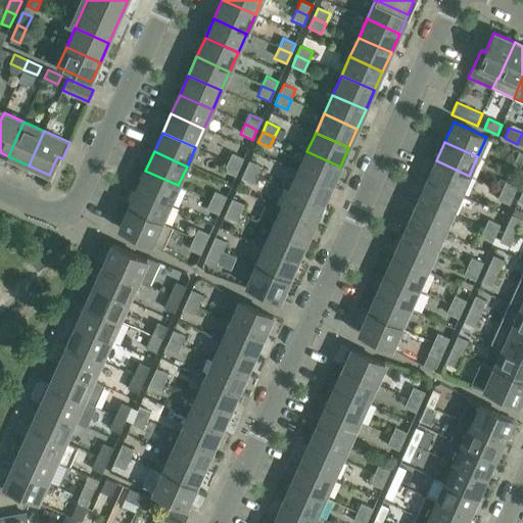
[(340,167),(306,151),(298,171),(331,185),(340,167)]
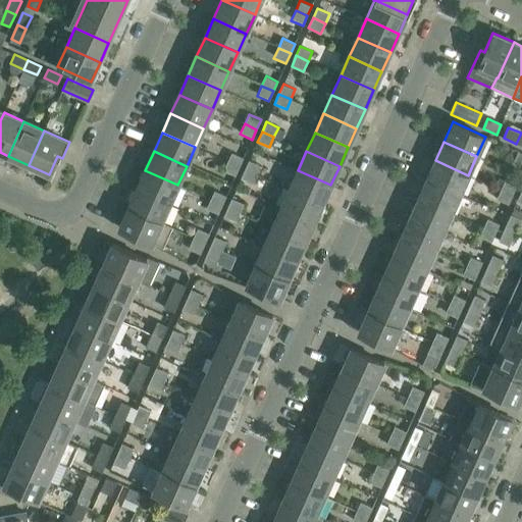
[(521,153),(518,151),(513,163),(521,166),(521,153)]
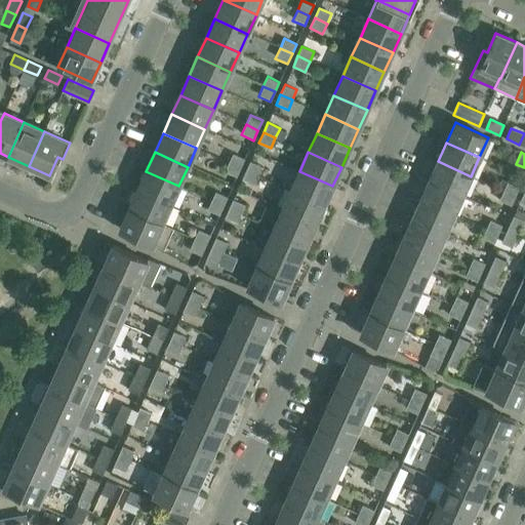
[(245,158),(233,153),(229,162),(241,168),(245,158)]
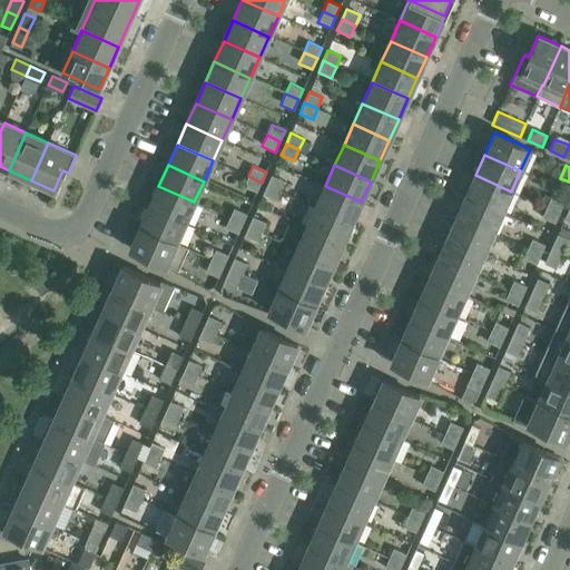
[(285,180),(272,175),(267,185),(281,190),(285,180)]
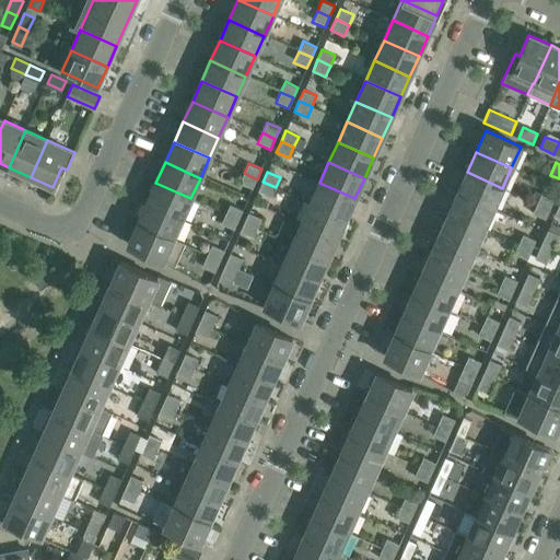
[(457,193),(493,208),(502,188),(467,172),(457,193)]
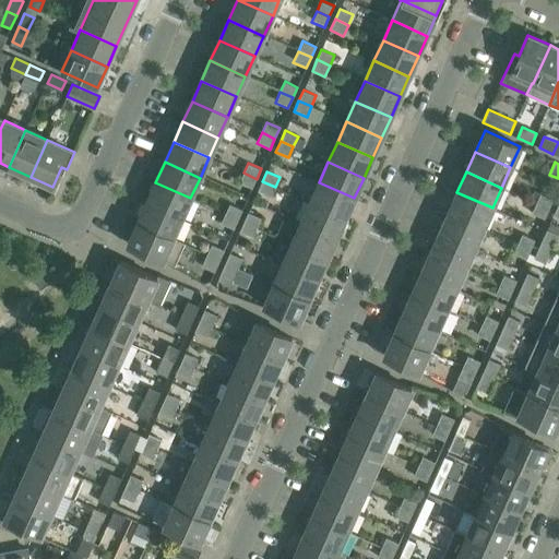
[(238,185),(251,190),(257,179),(244,173),(238,185)]
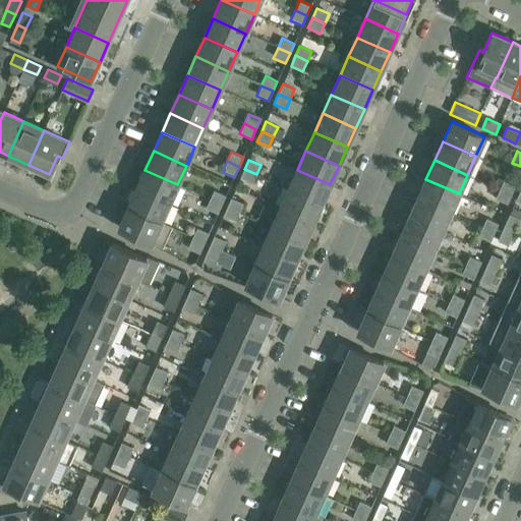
[(239,179),(251,185),(256,174),(244,169),(239,179)]
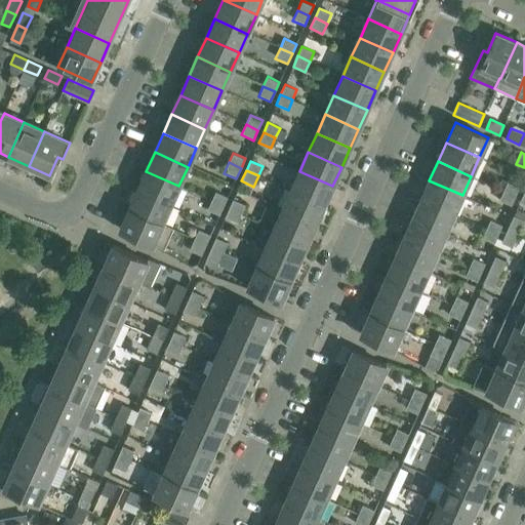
[(178,186),(146,171),(137,191),(170,205),(178,186)]
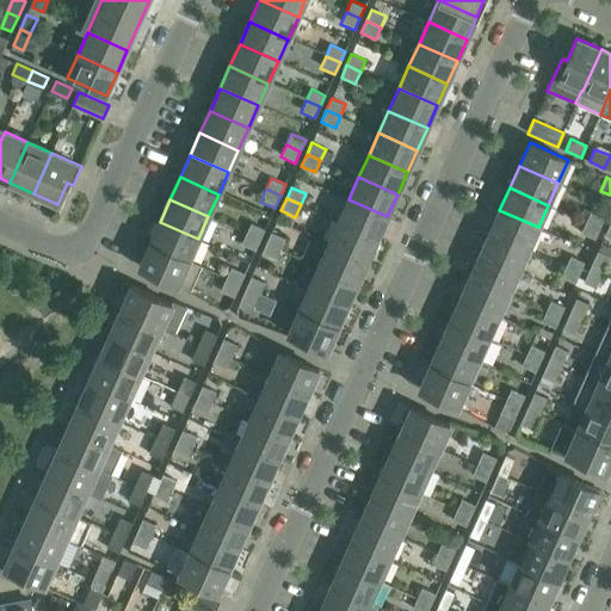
[(387,216),(349,199),(339,222),(377,239),(387,216)]
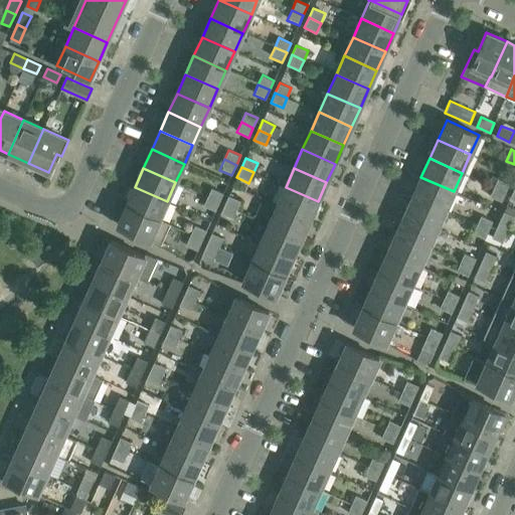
[(412,196),(445,210),(454,191),(420,177),(412,196)]
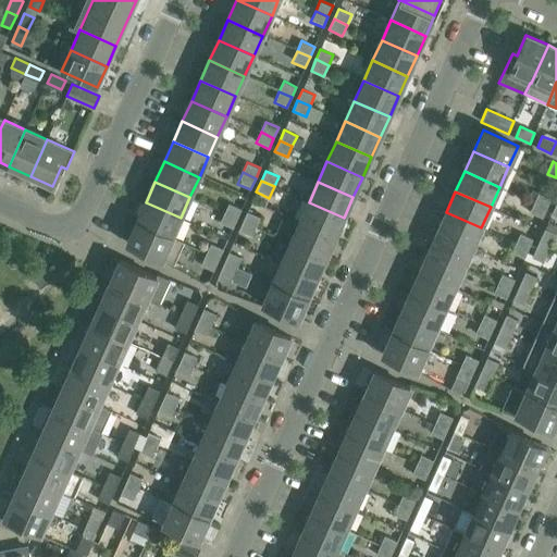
[(552,199),(539,194),(534,202),(547,208),(552,199)]
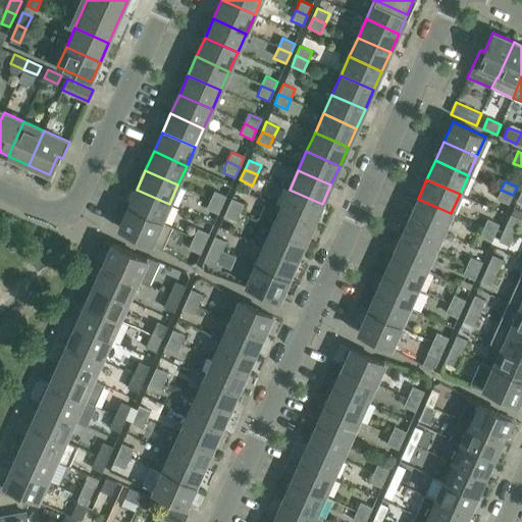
[(127,208),(161,223),(161,222),(169,204),(137,190),(127,208)]
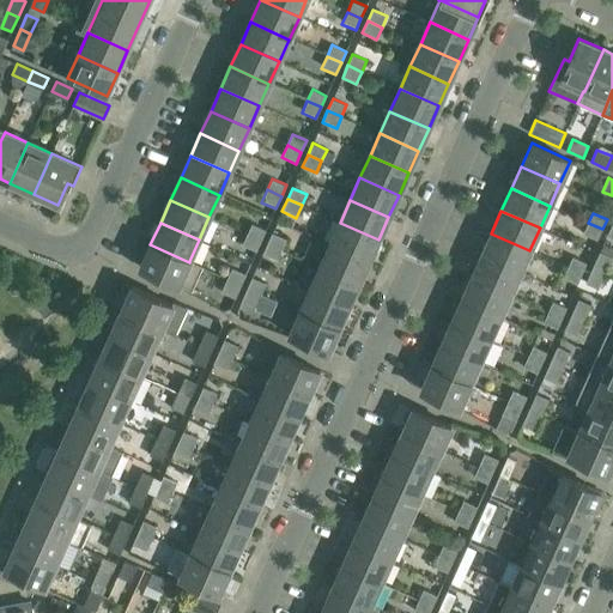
[(266,229),(252,223),(247,235),(261,241),(266,229)]
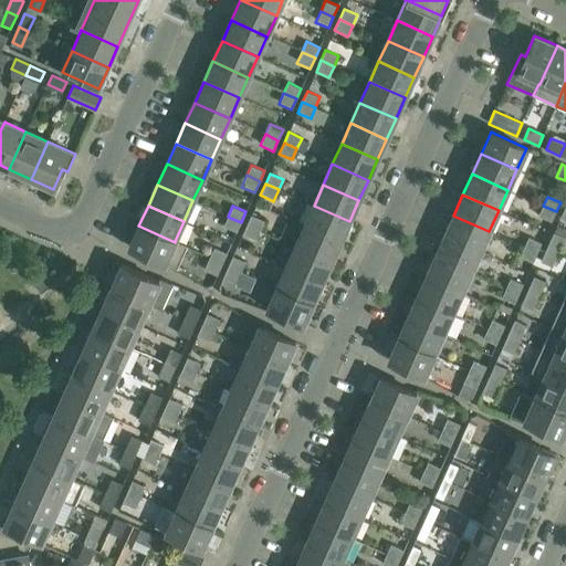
[(349,221),(314,206),(304,226),(339,242),(349,221)]
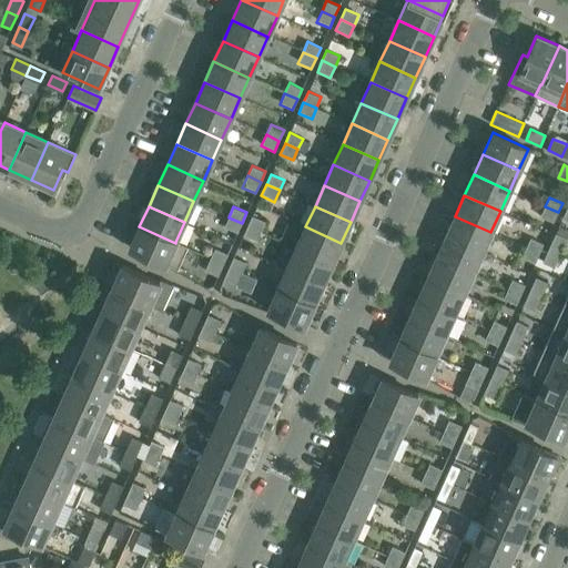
[(540,216),(554,223),(558,212),(545,206),(540,216)]
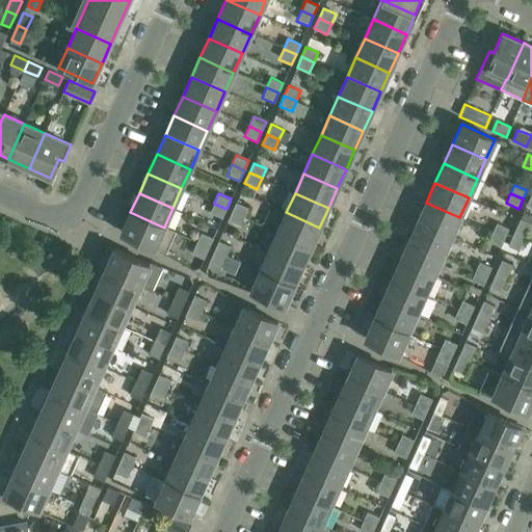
[(248,207),(236,202),(232,211),(244,217),(248,207)]
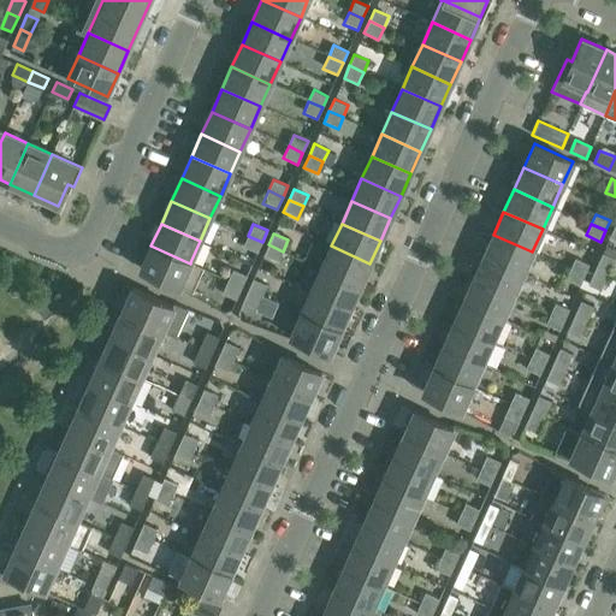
[(484,256),(522,274),(532,252),(493,235),(484,256)]
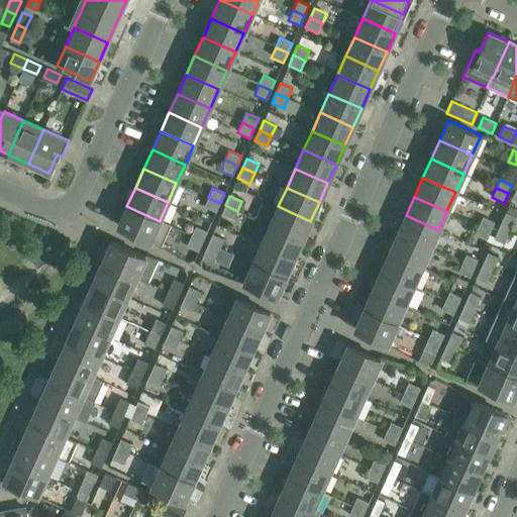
[(204,208),(215,213),(220,203),(208,198),(204,208)]
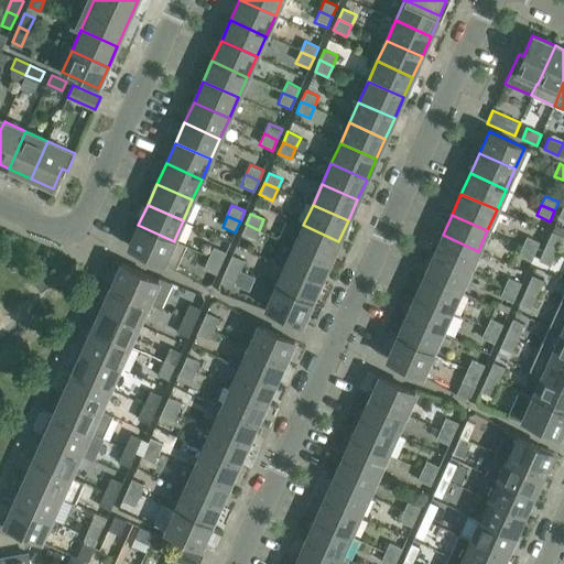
[(241,235),(253,241),(259,230),(246,224),(241,235)]
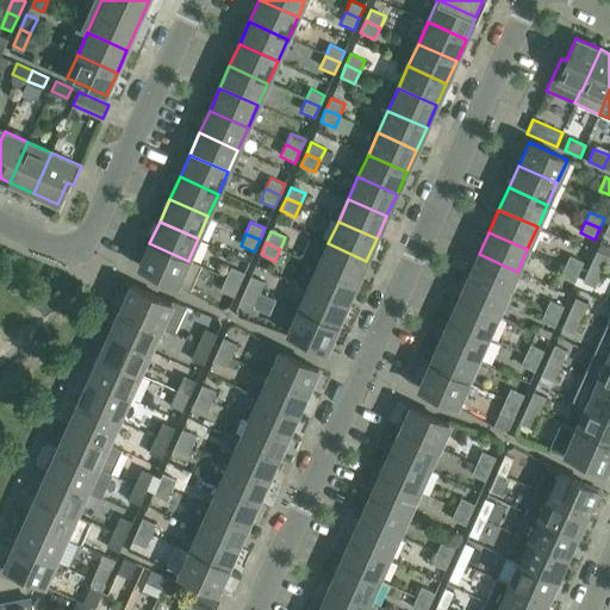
[(139,266),(191,290),(201,266),(188,260),(188,261),(149,243),(139,266)]
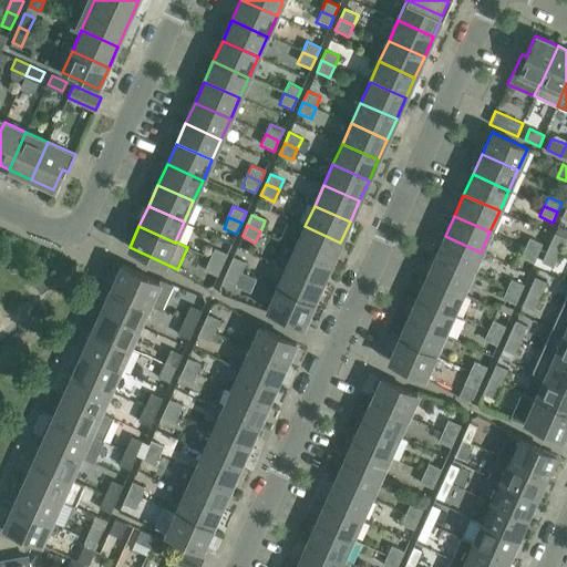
[(340,243),(305,226),(296,247),(331,263),(340,243)]
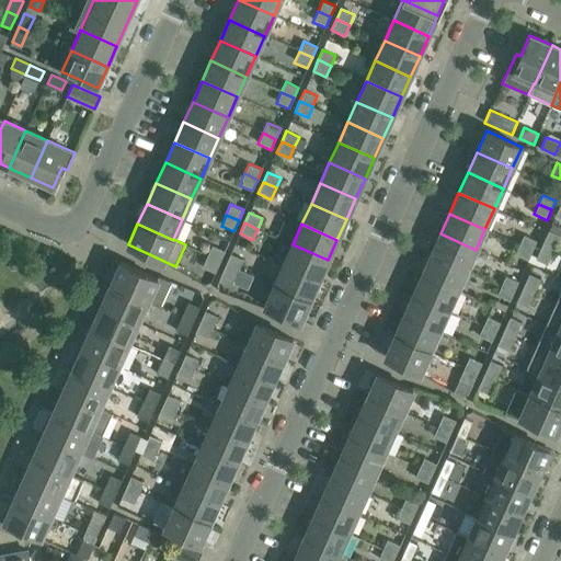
[(560,237),(549,231),(542,245),(554,251),(560,237)]
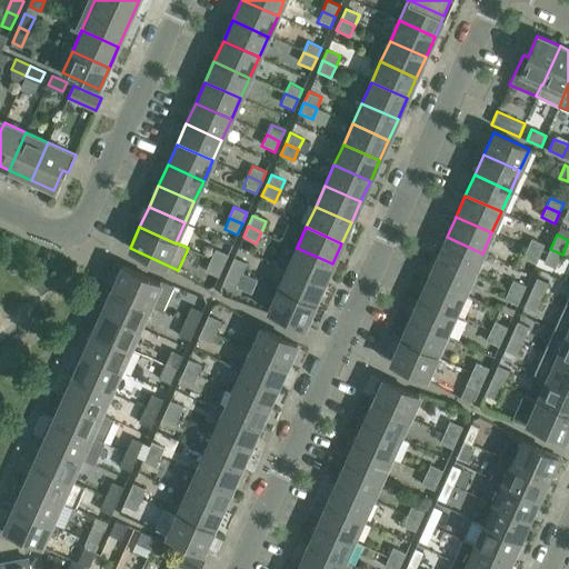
[(482,253),(447,237),(437,258),(473,273),(482,253)]
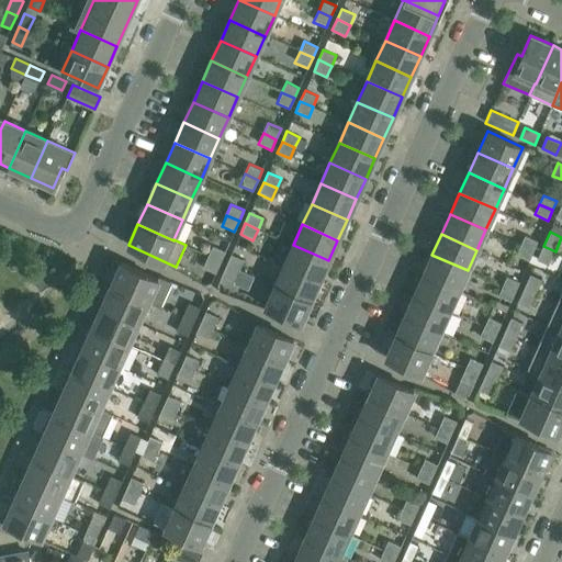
[(538,242),(525,236),(520,245),(534,251),(538,242)]
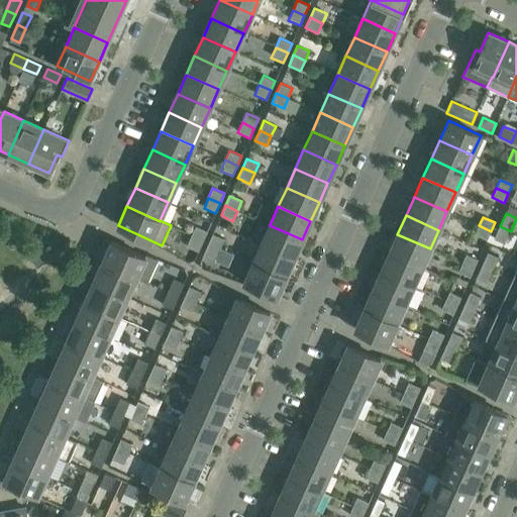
[(208,231),(196,225),(191,235),(203,240),(208,231)]
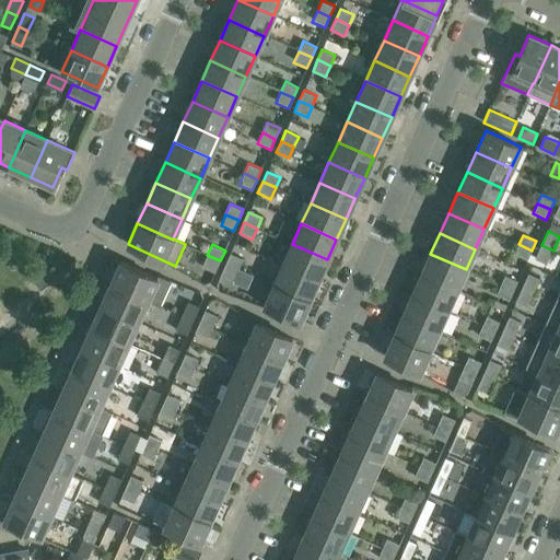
[(327,259),(292,244),(283,264),(318,280),(327,259)]
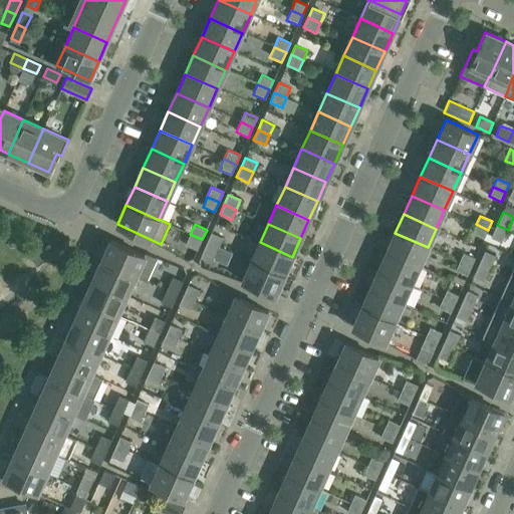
[(472,233),(484,239),(488,230),(476,224),(472,233)]
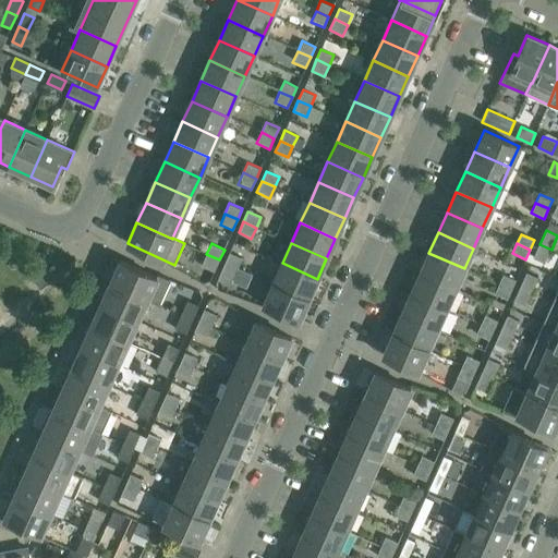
[(533,258),(545,264),(552,250),(540,244),(533,258)]
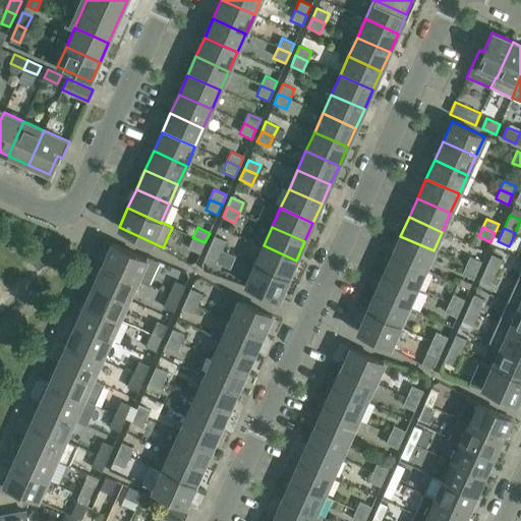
[(226,240),(215,235),(210,245),(222,250),(226,240)]
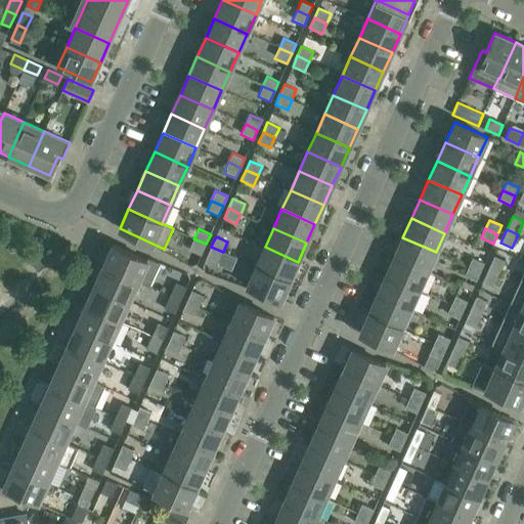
[(436,252),(402,237),(394,256),(427,271),(436,252)]
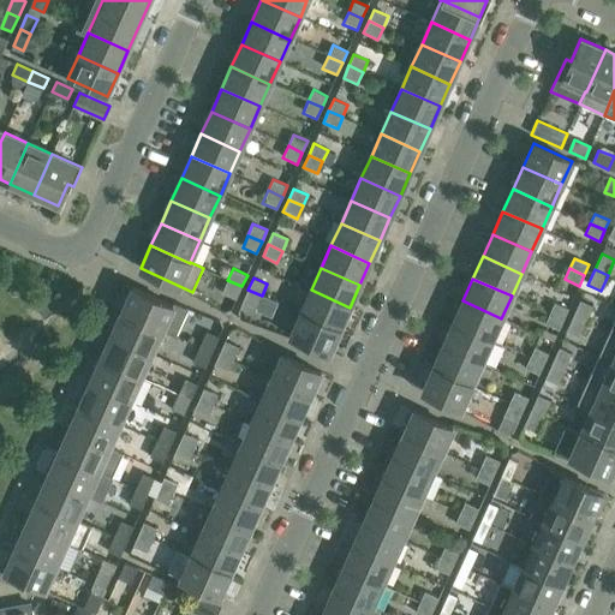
[(222,292),(237,298),(242,286),(227,280),(222,292)]
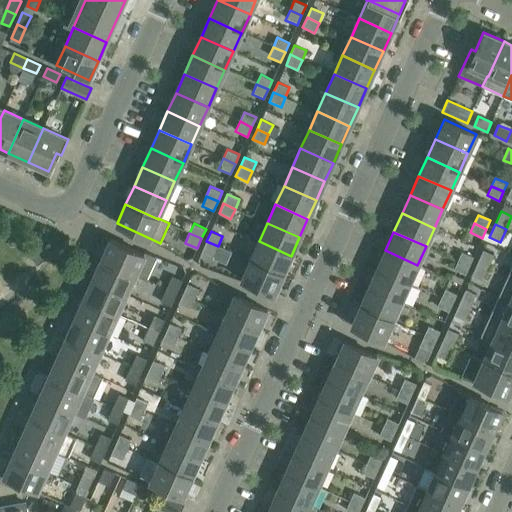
[(153,259),(110,239),(101,259),(135,275),(144,279),(153,259)]
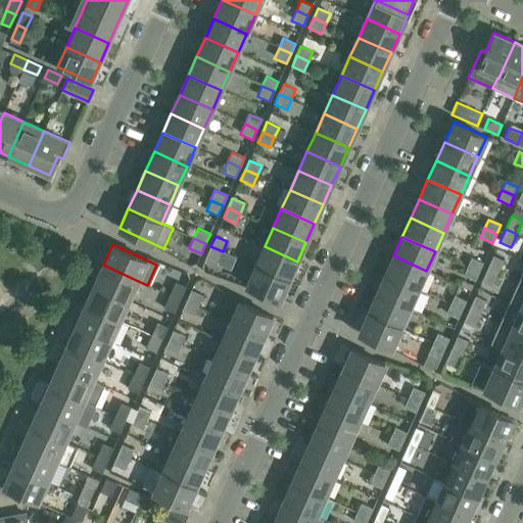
[(206,256),(219,262),(223,251),(210,246),(206,256)]
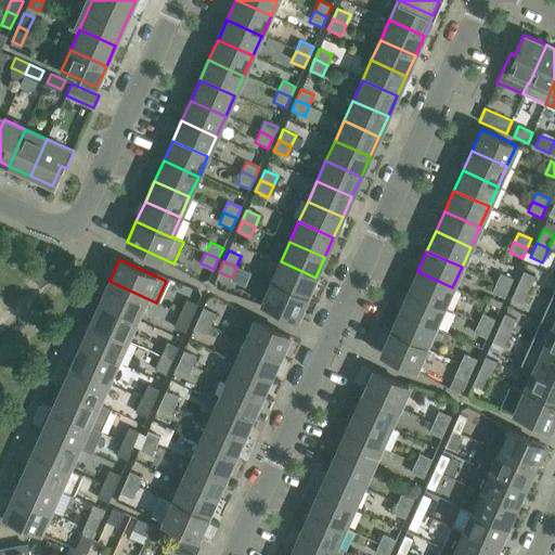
[(271,282),(306,298),(315,278),(281,261),(271,282)]
